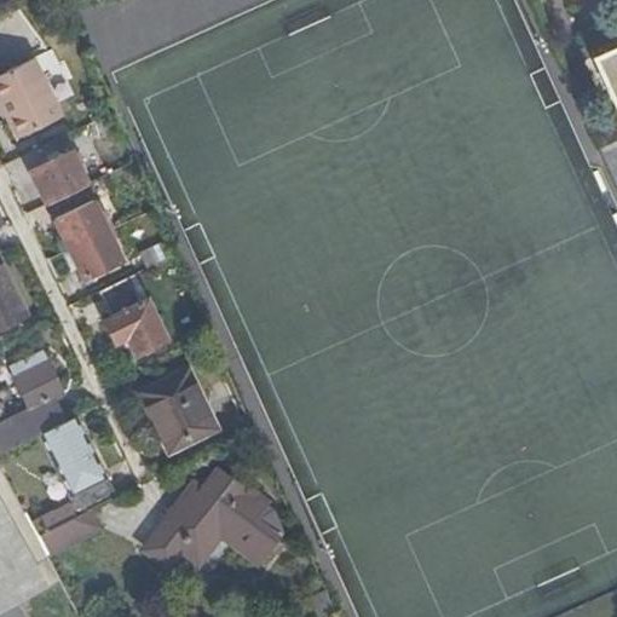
[(616,48),(595,59),(607,88),(616,107),(616,48)]
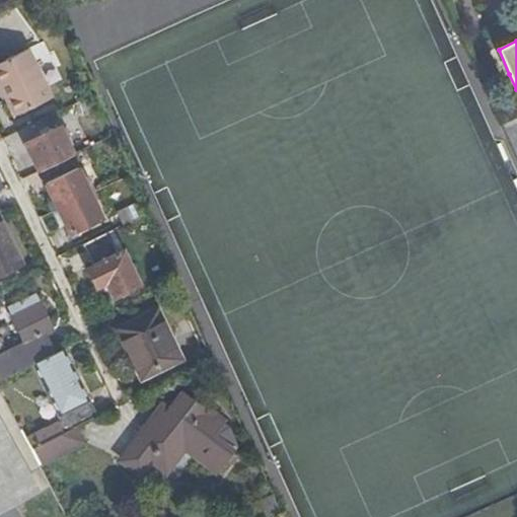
[(54,98),(33,53),(0,68),(0,90),(12,117),(54,98)]
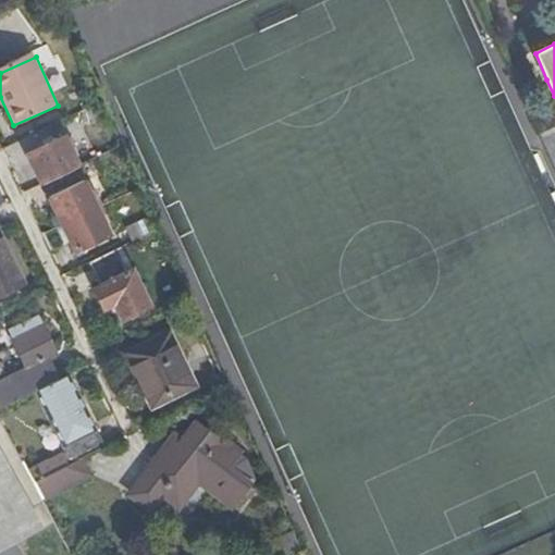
[(554,125),(540,133),(554,164),(554,125)]
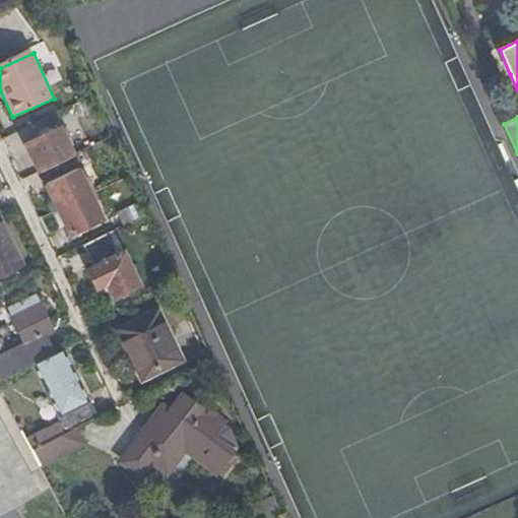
[(62,128),(27,144),(42,174),(76,157),(70,144),(74,142),(69,133),(66,134),(62,128)]
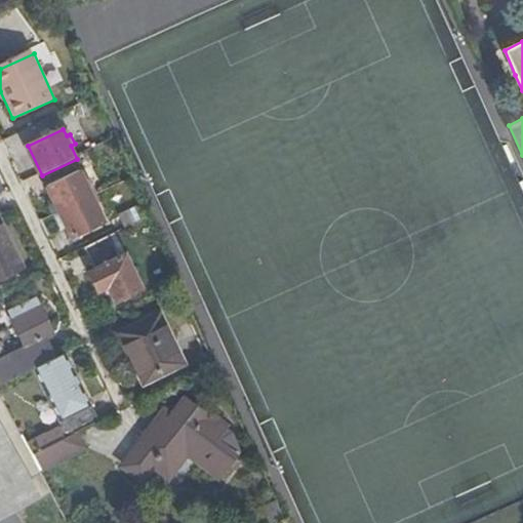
[(80,171),(47,188),(61,213),(93,197),(80,171)]
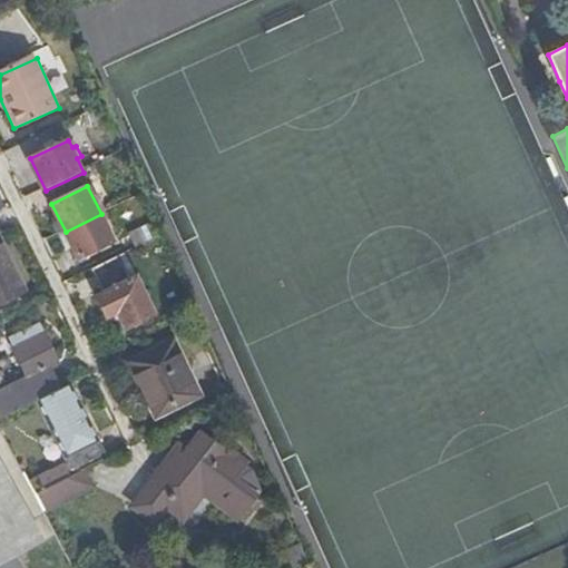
[(80,261),(116,243),(101,214),(66,232),(80,261)]
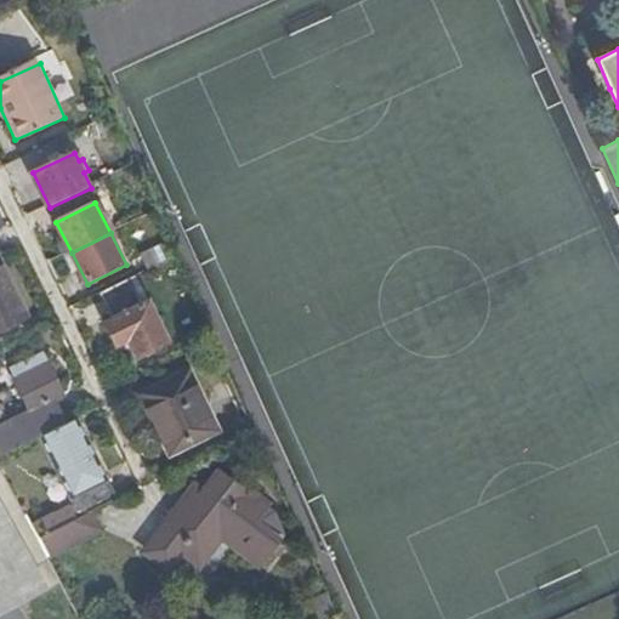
[(172,244),(140,260),(146,273),(179,257),(172,244)]
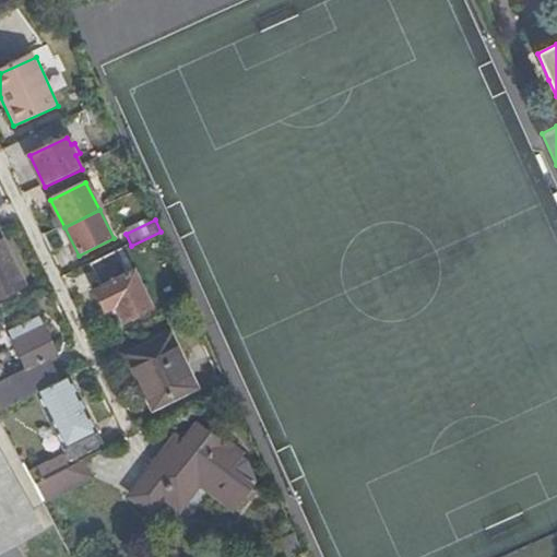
[(0,288),(22,280),(0,233),(0,288)]
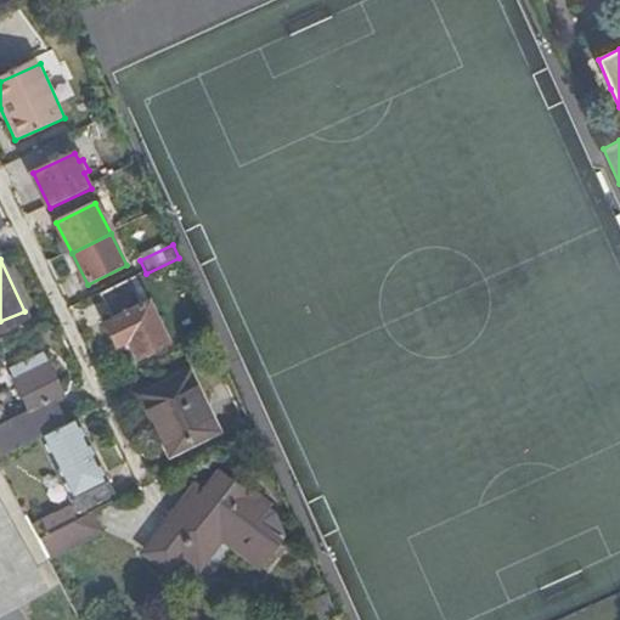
[(140,356),(172,342),(139,277),(101,296),(113,320),(107,323),(119,348),(131,342),(140,356)]
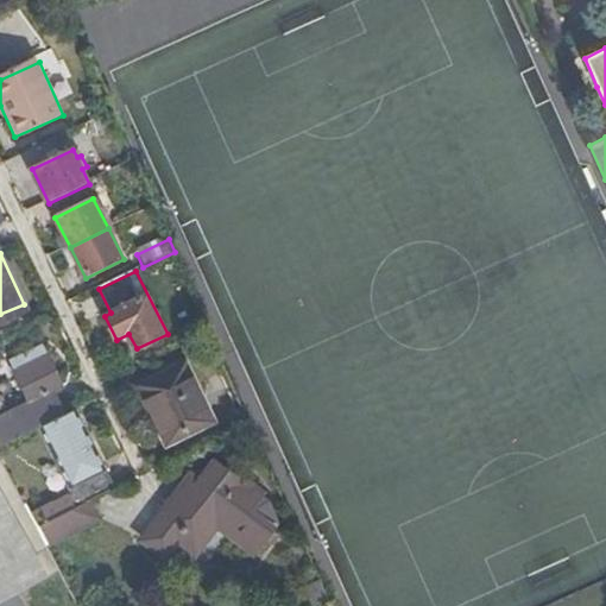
[(32,403),(17,411),(27,433),(44,424),(64,415),(54,393),(65,386),(42,339),(8,355),(32,403)]
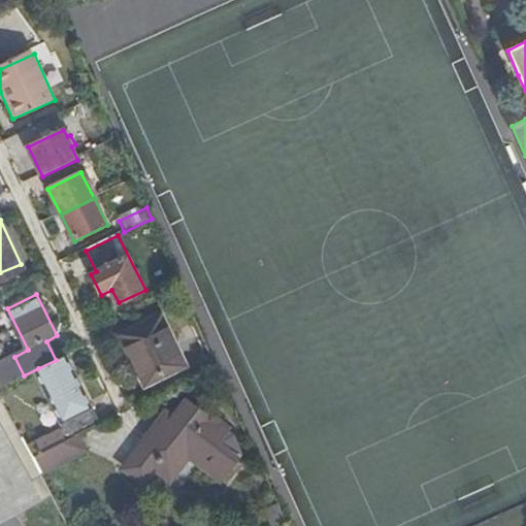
[(161,319),(122,337),(145,386),(184,366),(161,319)]
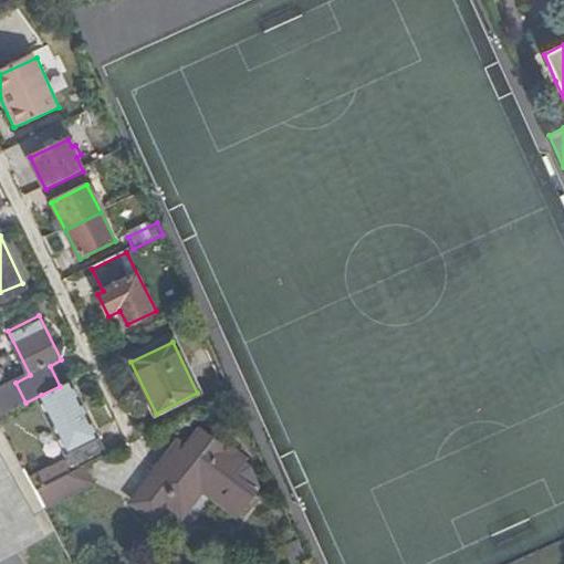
[(70,450),(72,455),(29,476),(38,490),(85,466),(107,455),(98,437),(93,439),(68,382),(60,386),(41,395),(65,451),(70,450)]
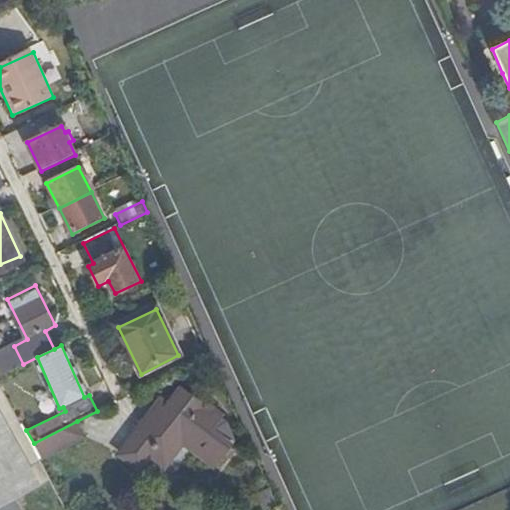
[(0,375),(23,364),(14,346),(0,352),(0,375)]
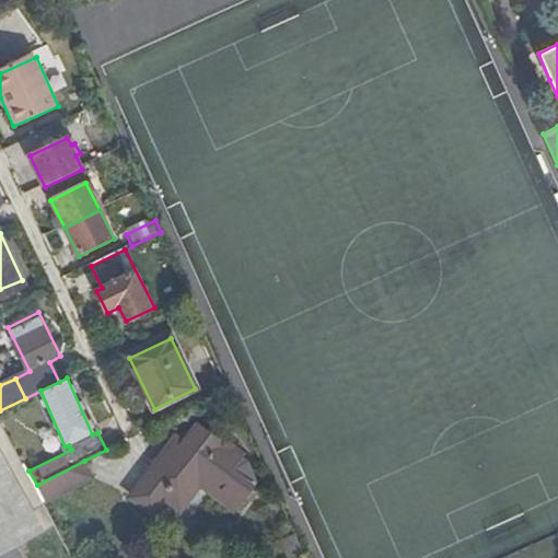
[(172,460),(163,454),(134,496),(154,511),(164,498),(181,509),(192,493),(190,492),(199,480),(241,509),(256,487),(252,484),(256,478),(252,465),(242,458),(244,455),(197,422),(172,460)]
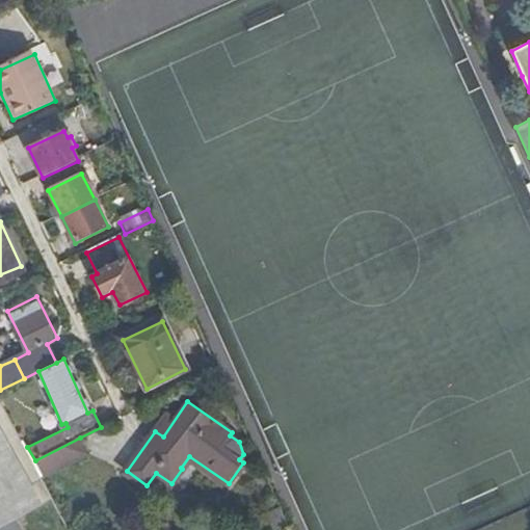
[(80,438),(35,460),(43,475),(88,453),(80,438)]
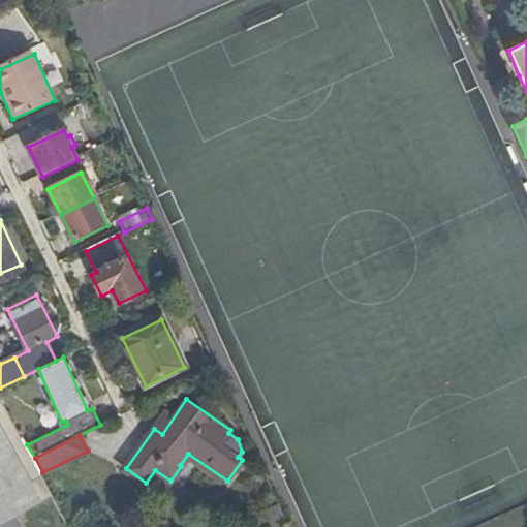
[(0,506),(11,526),(52,526),(20,471),(12,475),(0,455),(0,506)]
